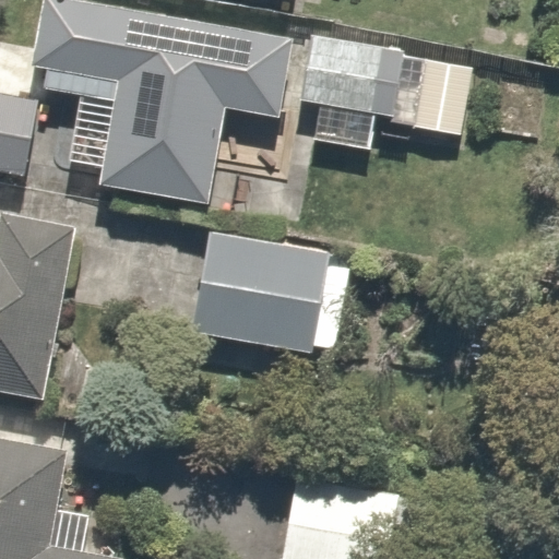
[(300,36),(97,0),(42,0),(26,87),(83,97),(69,174),(207,199),(225,107),(285,118),(300,36)]
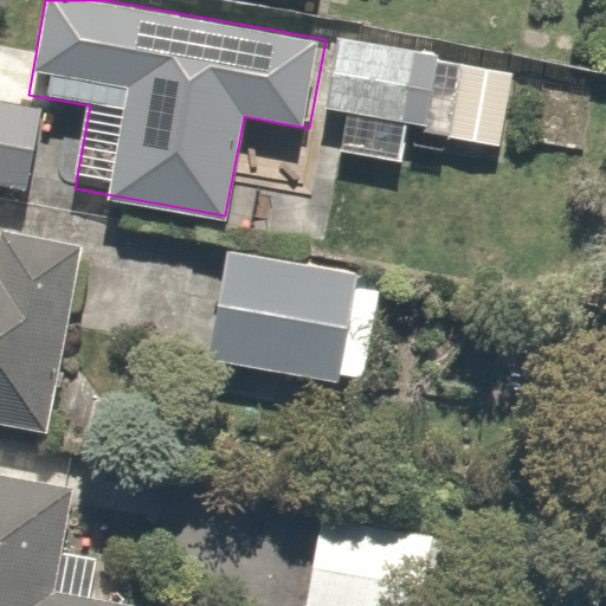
[(340,154),(426,162),(438,43),(329,32),(320,117),(343,120),(340,154)]
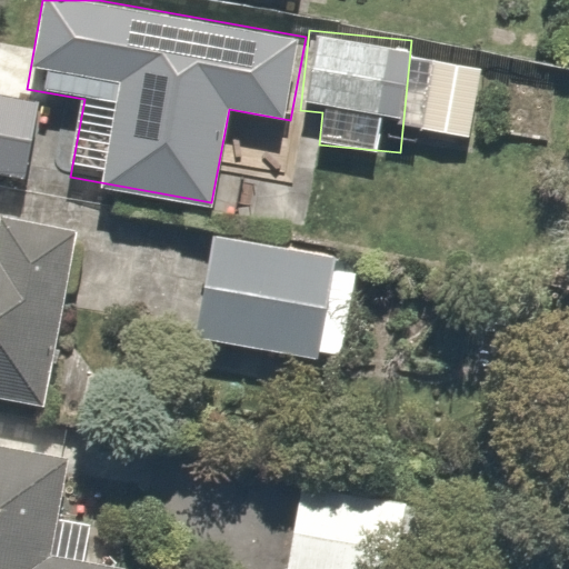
[(48,108),(0,103),(0,177),(42,181),(48,108)]
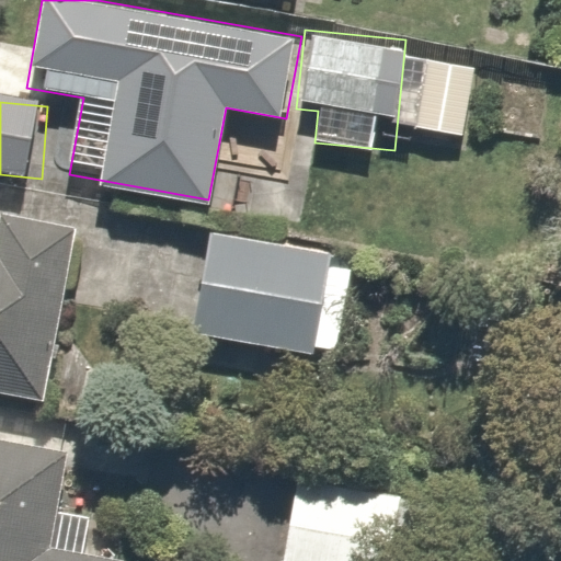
[(0,391),(44,399),(69,229),(0,218),(0,391)]
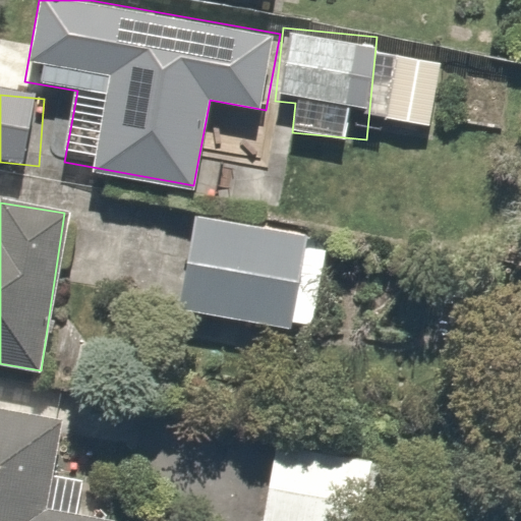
[(317,244),(300,226),(192,213),(180,314),(298,330),(305,275),(313,276),(317,244)]
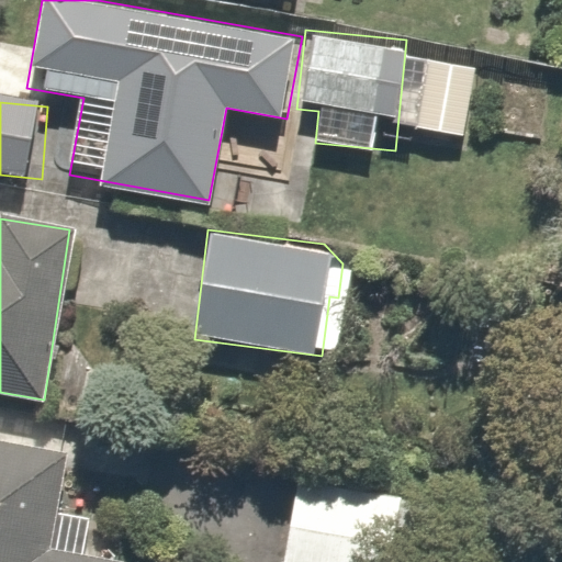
[(66,452),(0,441),(0,561),(119,561),(51,551),(66,452)]
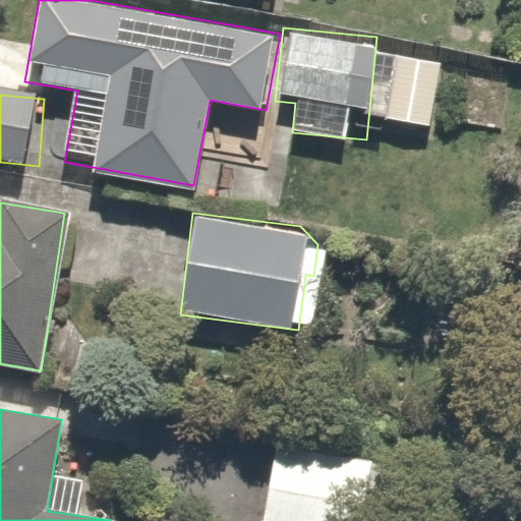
[(296,445),(271,442),(262,520),(407,520),(414,458),(342,450),(340,463),(295,458),(296,445)]
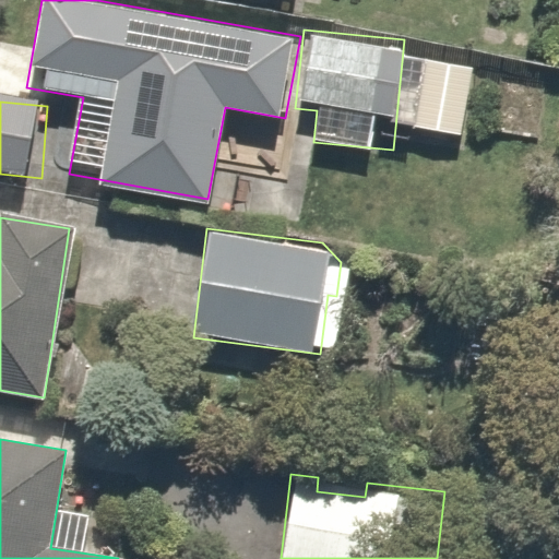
All buildings are outlined.
